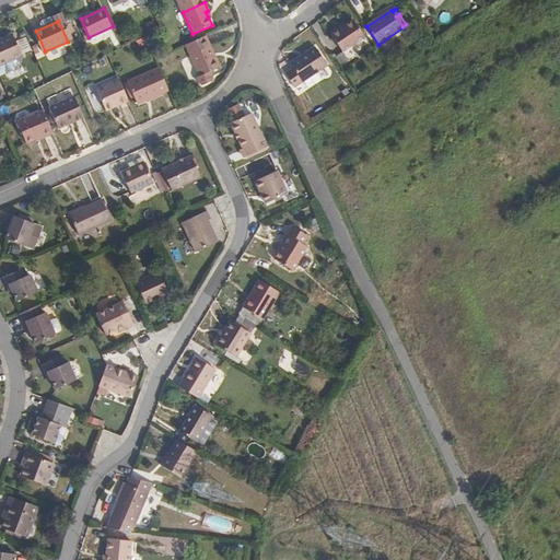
[(340,30),(338,27),(330,33),(342,51),(364,37),(353,21),(346,26),(340,30)]
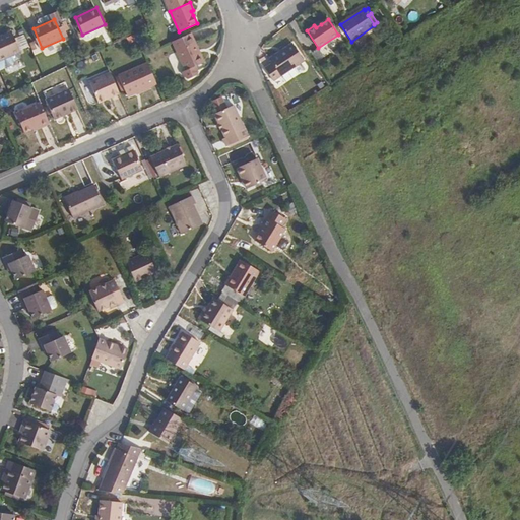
[(0,39),(0,62),(14,56),(22,53),(13,33),(2,38),(2,39),(0,39)]
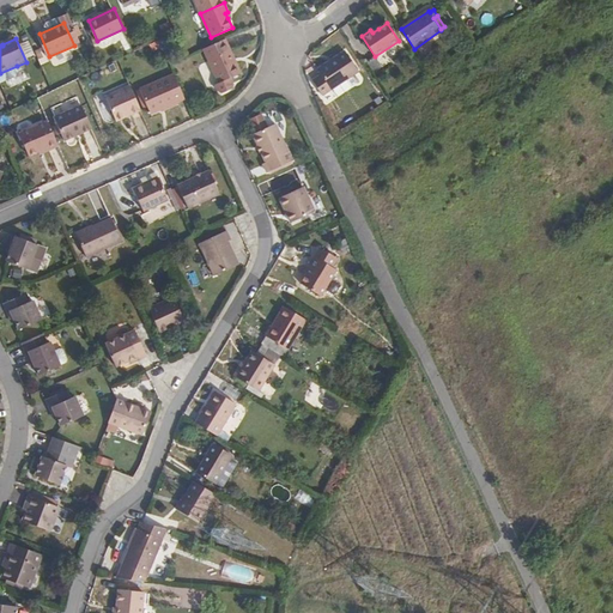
[(241,73),(225,40),(204,49),(219,84),(216,86),(218,91),(222,95),(234,89),(234,83),(231,78),(241,73)]
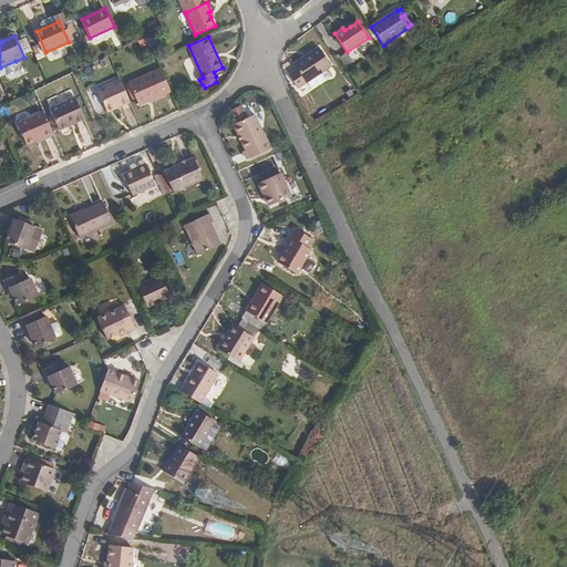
[(311,54),(296,65),(298,69),(290,74),(298,88),(331,64),(320,47),(311,53),(311,54)]
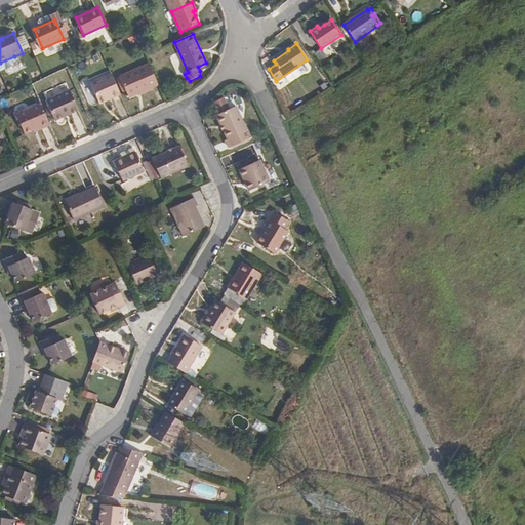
[(274,58),(274,61),(288,50),(288,49),(274,58)]
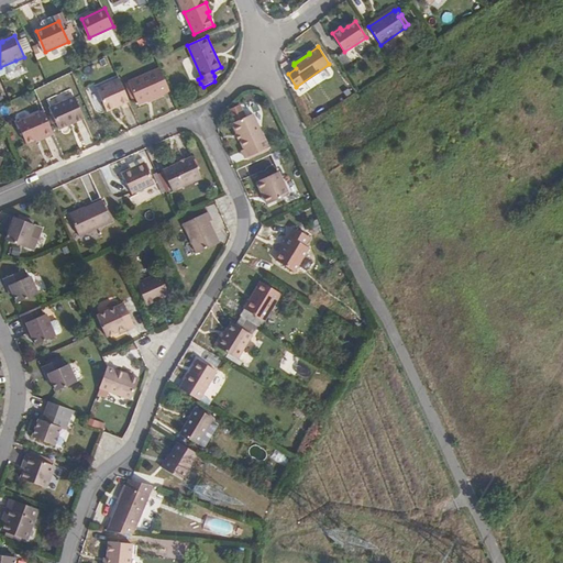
[(15,61),(0,67),(0,76),(1,78),(20,69),(15,61)]
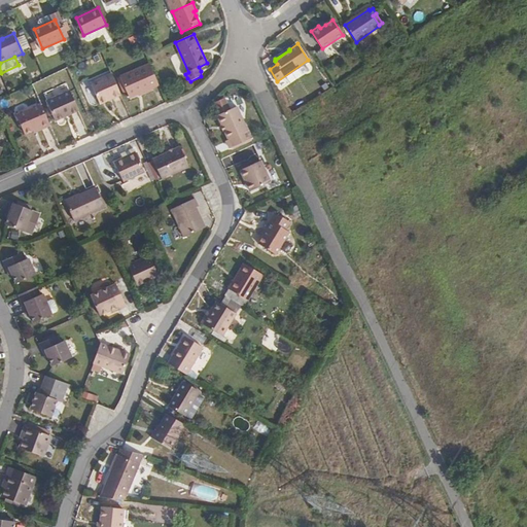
[(119,76),(120,78),(127,93),(129,98),(138,94),(141,93),(142,95),(153,90),(152,88),(159,84),(149,64),(119,76)]
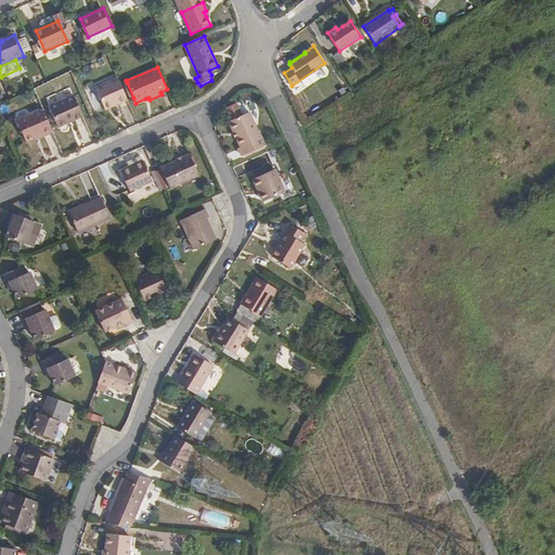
[(127,101),(118,79),(95,88),(103,106),(112,103),(113,107),(127,101)]
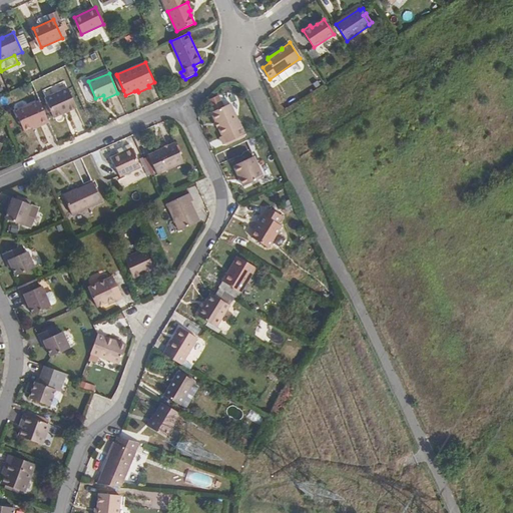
[(123,90),(117,76),(114,77),(120,91),(123,90)]
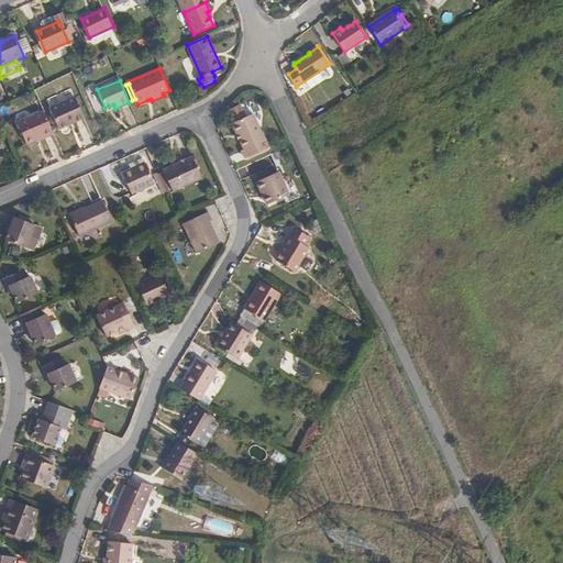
[(59,130),(72,124),(70,121),(84,114),(76,97),(51,108),(59,130)]
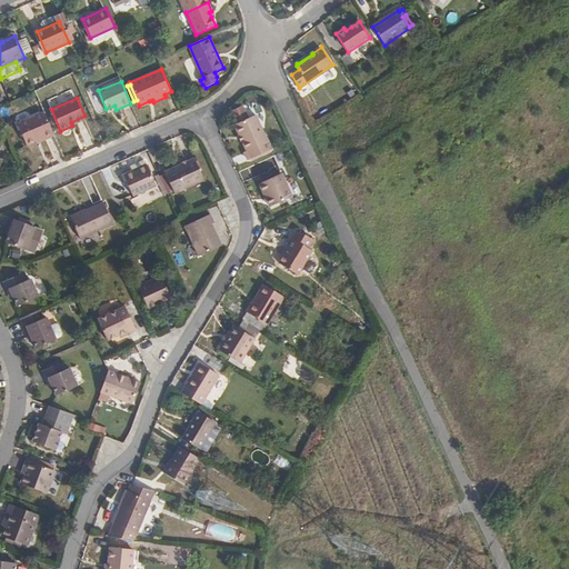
[(55,137),(43,112),(17,123),(27,146),(36,141),(39,140),(40,142),(55,137)]
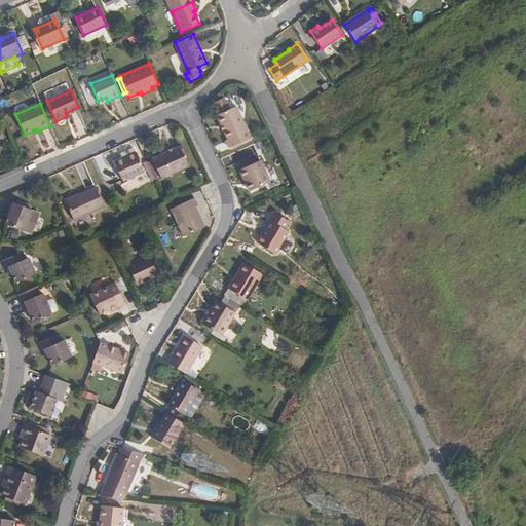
[(66,113),(67,116),(79,111),(78,107),(66,113)]
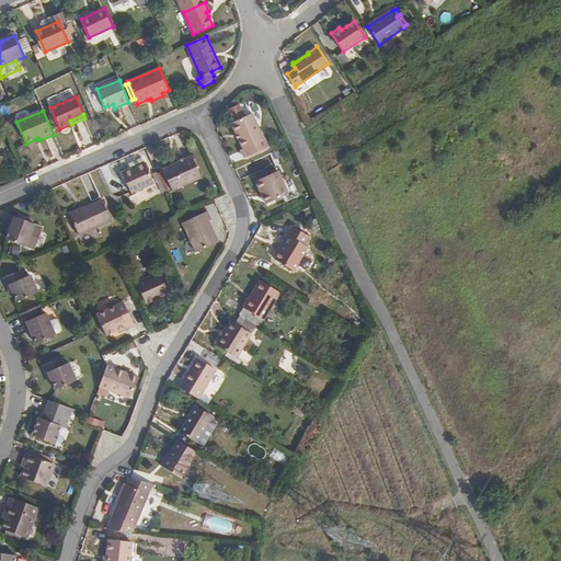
[(244,158),(245,158),(266,148),(268,147),(253,114),(231,123),(243,149),(241,151),(244,158)]
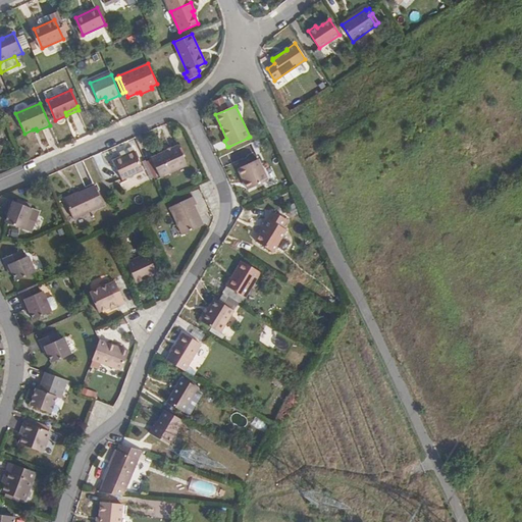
[(248,138),(228,147),(229,149),(249,141),(248,138)]
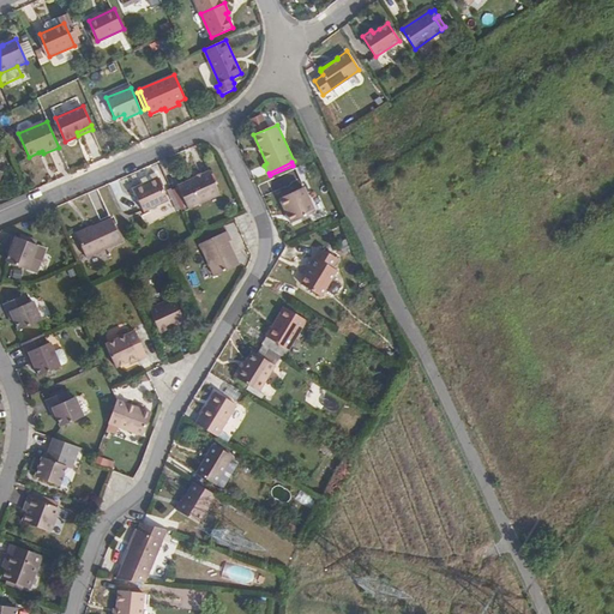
[(210,172),(179,186),(190,210),(221,196),(210,172)]
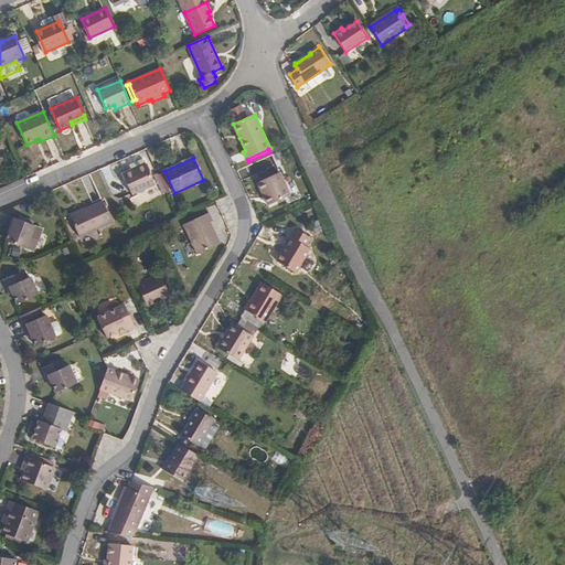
[(134,164),(120,170),(123,174),(136,169),(134,164)]
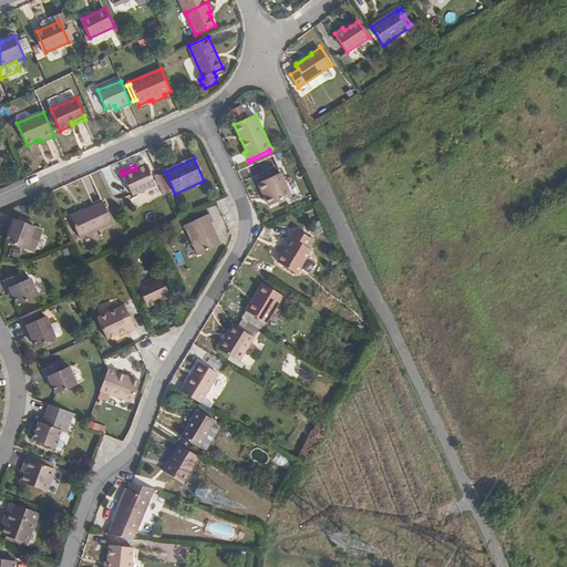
[(136,169),(123,175),(133,196),(155,185),(146,165),(136,169)]
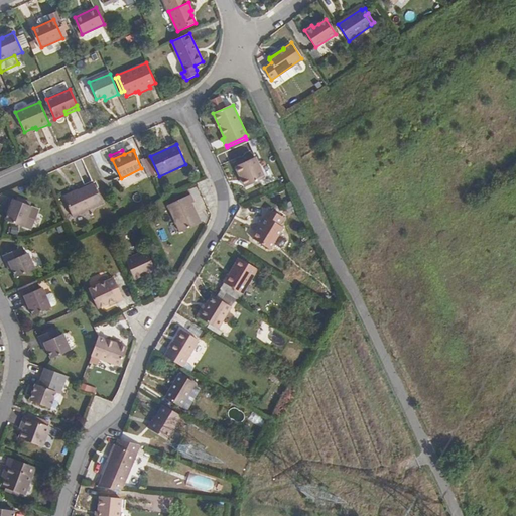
[(236,167),(242,180),(245,178),(249,185),(265,178),(256,158),(236,167)]
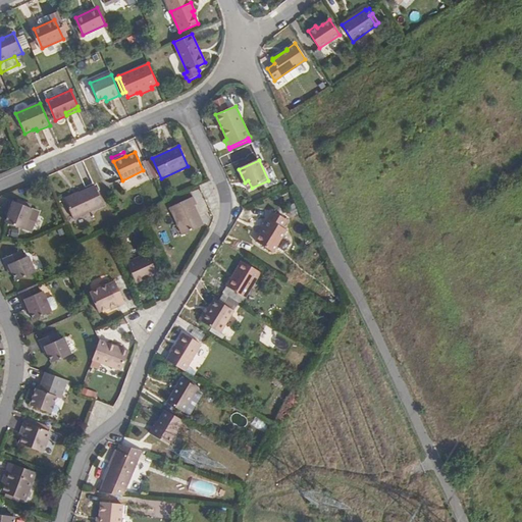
[(96,187),(65,200),(73,219),(104,207),(96,187)]
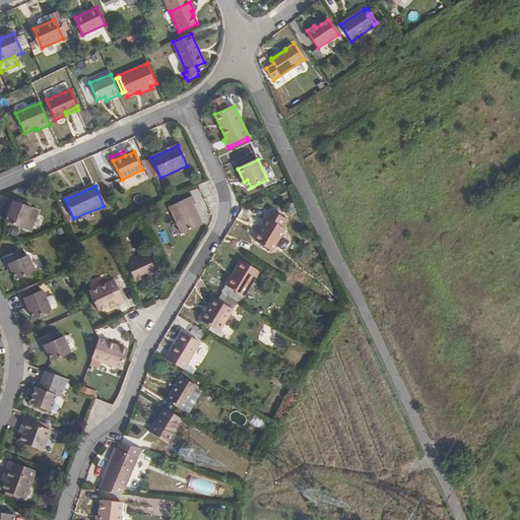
[(192,196),(170,207),(182,234),(203,224),(194,205),(196,204),(192,196)]
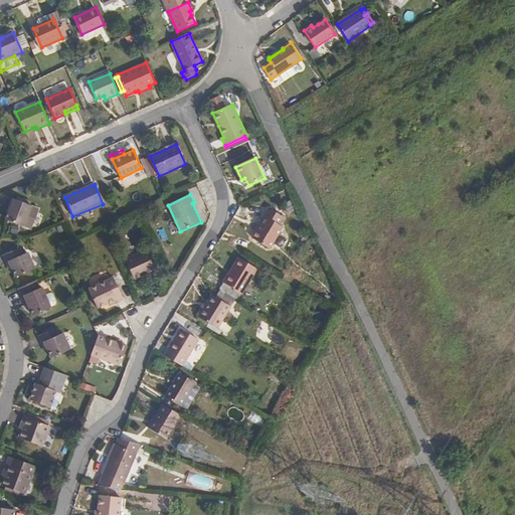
[(11,198),(7,208),(10,209),(9,213),(6,219),(24,226),(32,206),(11,198)]
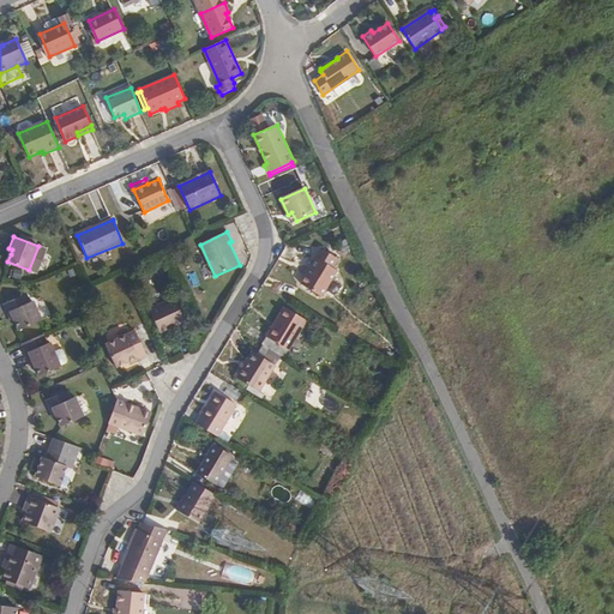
[(311,272),(306,280),(301,288),(320,300),(336,275),(331,272),(337,263),(319,252),(307,271),(311,272)]
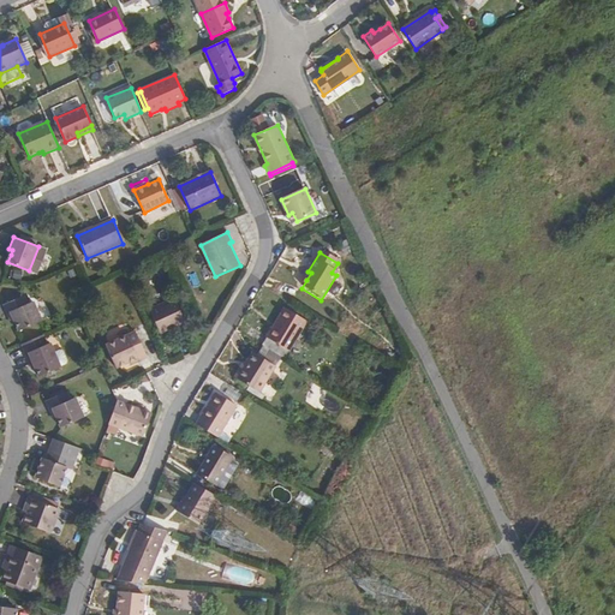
[(4,304),(7,314),(11,312),(15,320),(19,332),(42,321),(33,300),(29,303),(25,296),(4,304)]
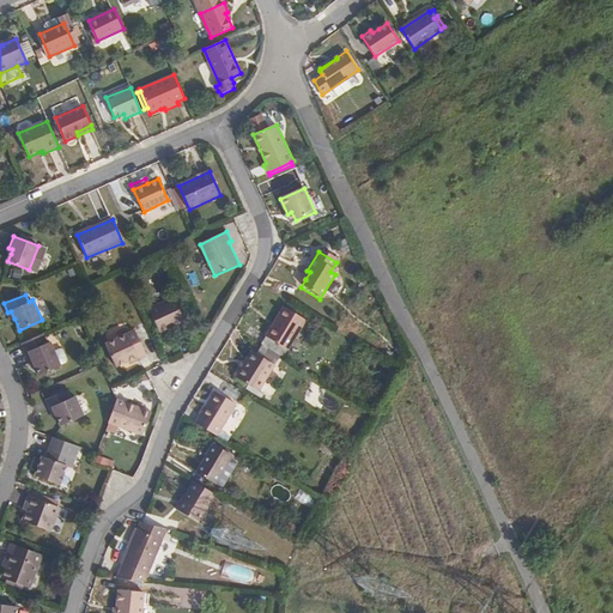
[(150,309),(159,328),(168,325),(170,329),(186,322),(175,297),(150,309)]
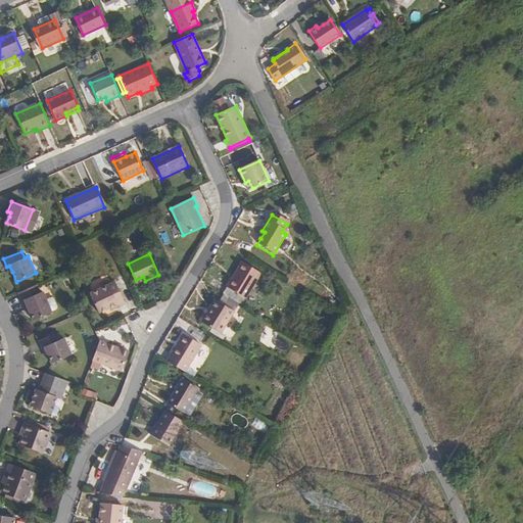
[(243,262),(224,294),(242,305),(262,273),(243,262)]
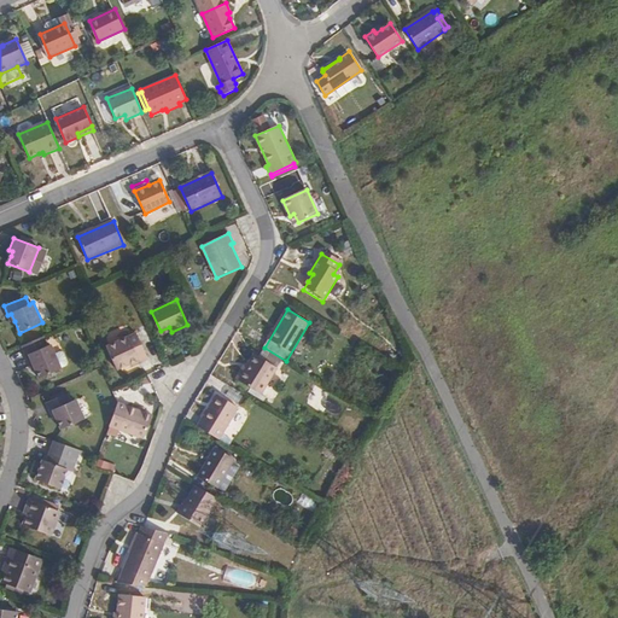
[(115,371),(130,365),(138,361),(140,363),(149,359),(138,333),(104,349),(115,371)]
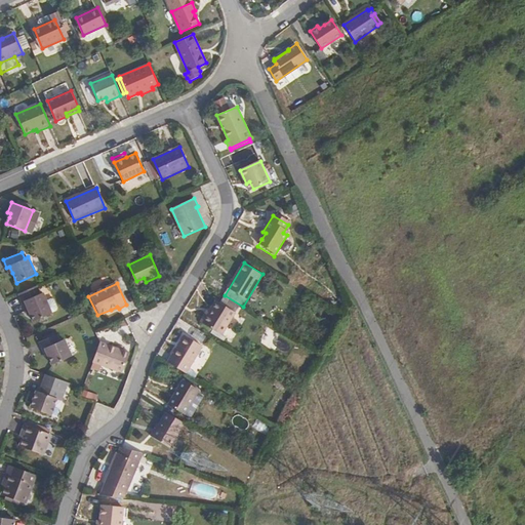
[(23,304),(27,314),(30,313),(31,316),(35,323),(52,315),(52,314),(47,303),(43,294),(41,295),(37,286),(18,294),(23,304)]
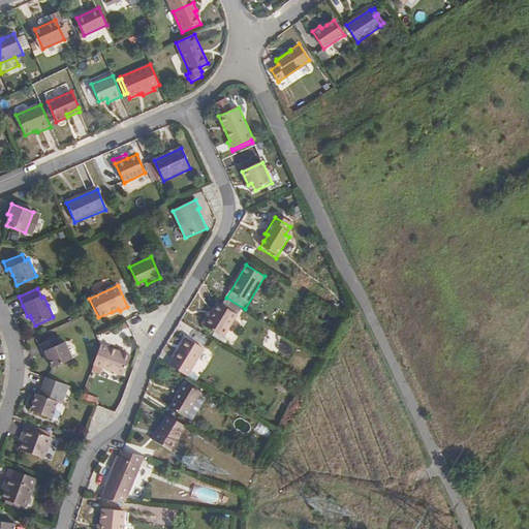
[(52,303),(48,305),(53,316),(58,315),(52,303)]
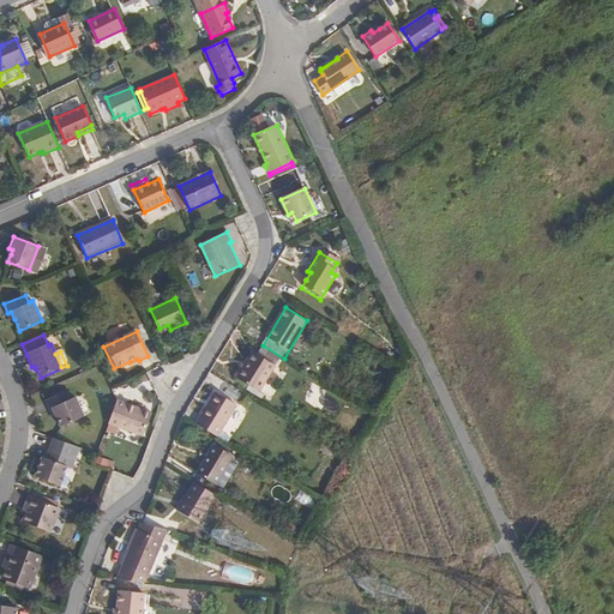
[(253,351),(235,380),(258,395),(277,366),(253,351)]
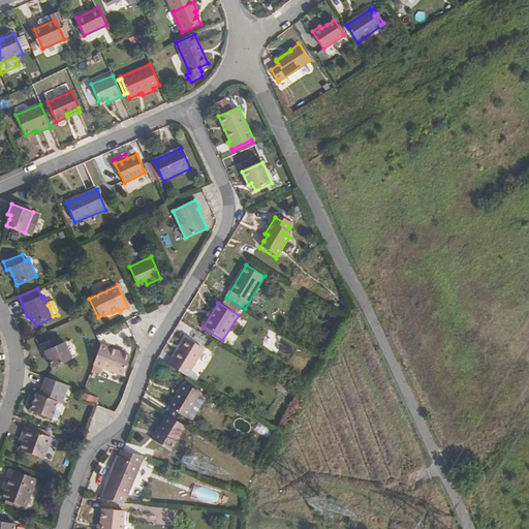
[(44,344),(39,345),(47,360),(49,359),(53,369),(69,362),(62,344),(59,346),(55,337),(43,342),(44,344)]
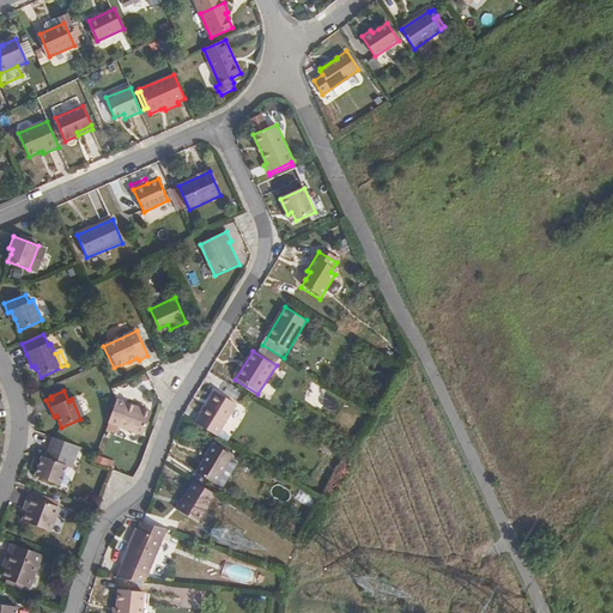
[(216,392),(195,423),(217,436),(236,404),(216,392)]
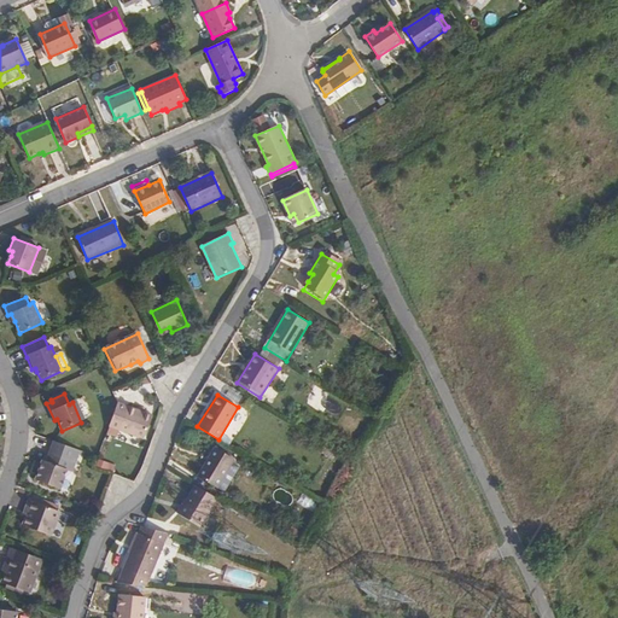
[(118,403),(110,426),(145,439),(152,420),(144,417),(144,413),(118,403)]
